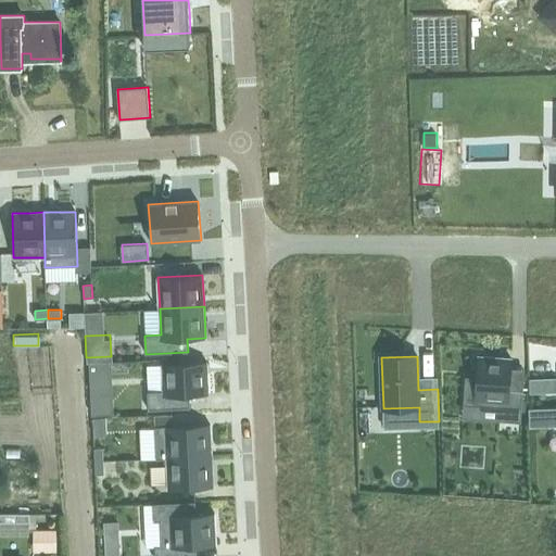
[(466,377),(464,405),(506,408),(505,421),(520,422),(522,391),(509,390),(512,358),(479,356),(478,377),(466,377)]
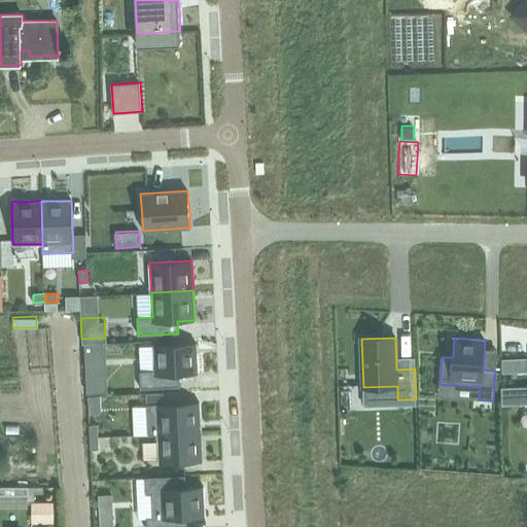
[(154,371),(140,372),(140,388),(180,386),(180,375),(198,374),(196,343),(153,345),(154,371)]
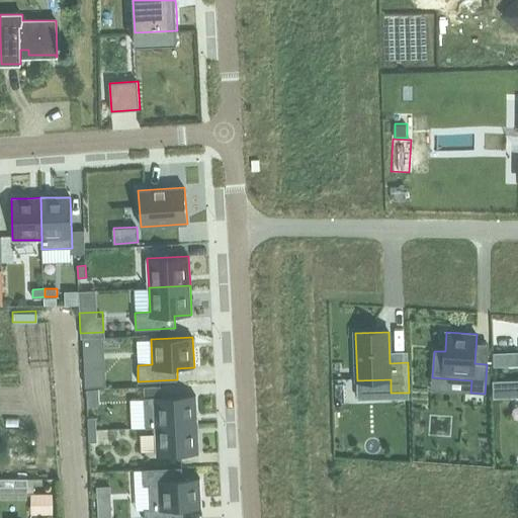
[(491,367),(517,367),(517,349),(491,349),(491,367)]
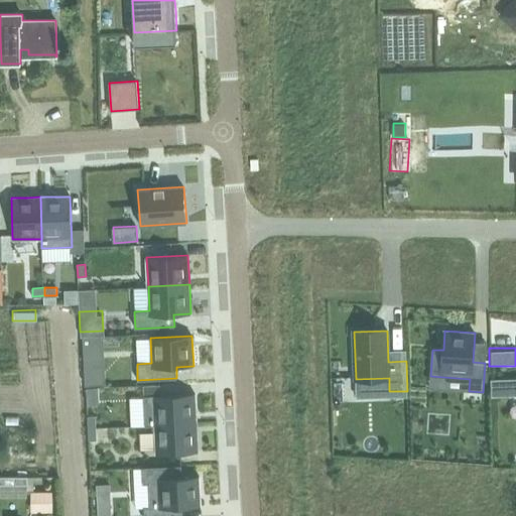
[(99,361),(83,362),(84,374),(84,386),(92,385),(100,385),(99,361)]
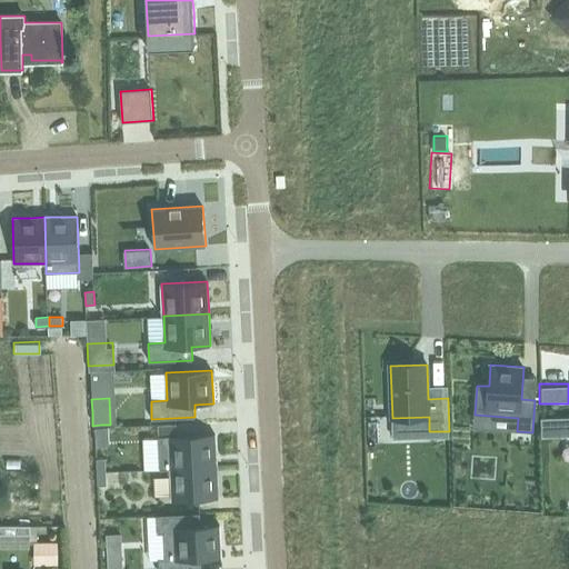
[(388,415),(367,416),(368,442),(389,441),(388,415)]
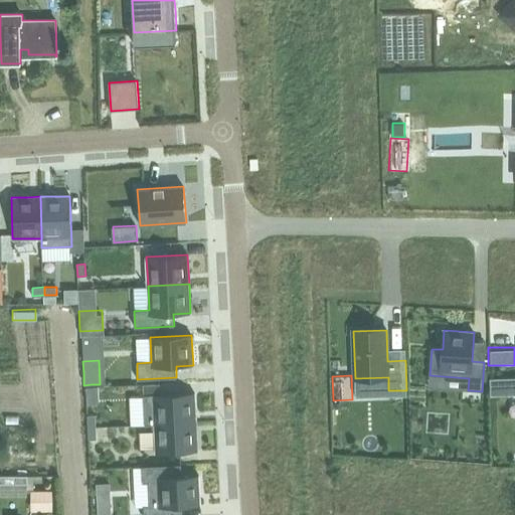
[(506,376),(492,377),(493,394),(506,394),(506,376)]
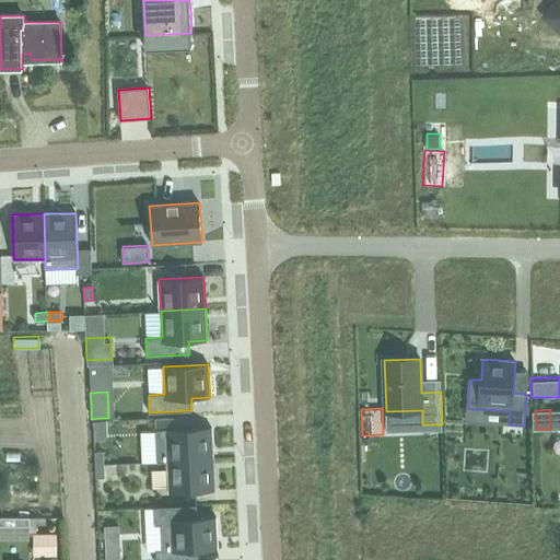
[(107,420),(92,420),(93,438),(108,436),(107,420)]
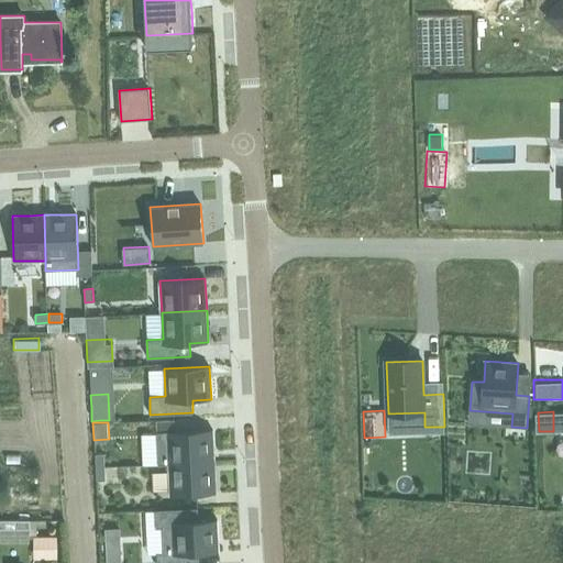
[(212,429),(157,432),(158,465),(169,464),(169,463),(214,461),(212,429)]
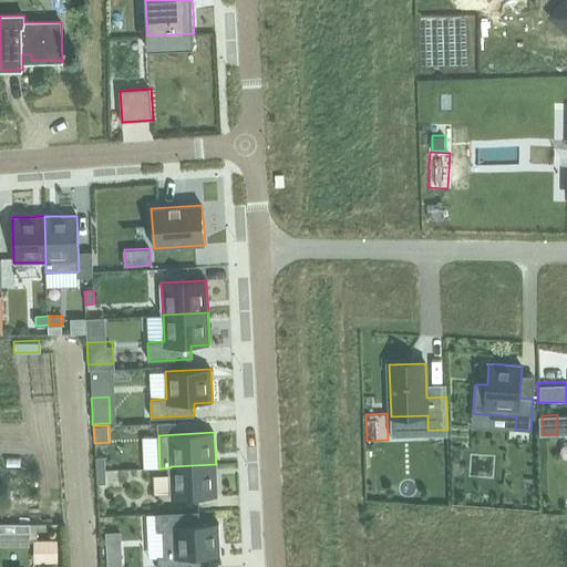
[(142,435),(142,468),(156,467),(156,435),(142,435)]
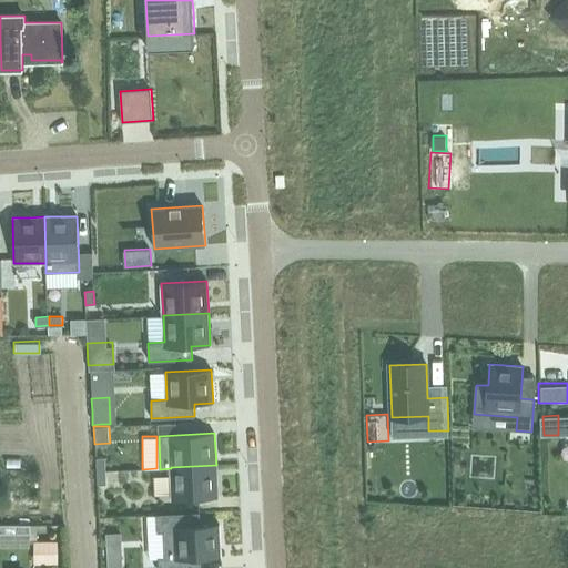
[(105,469),(104,456),(95,457),(97,470),(105,469)]
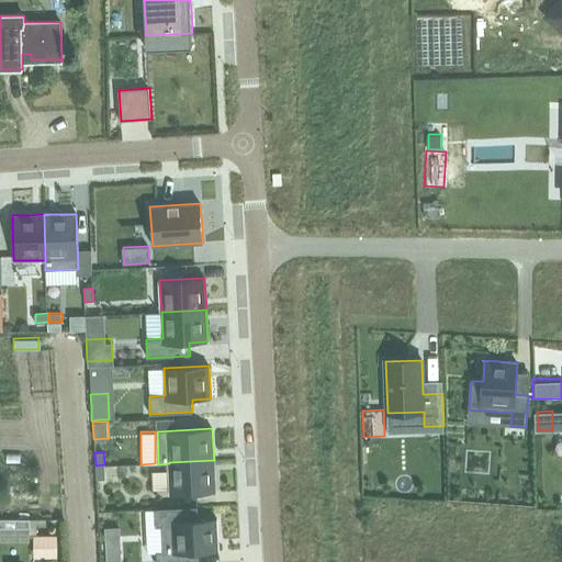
[(214,460),(169,462),(169,463),(170,494),(215,492),(214,460)]
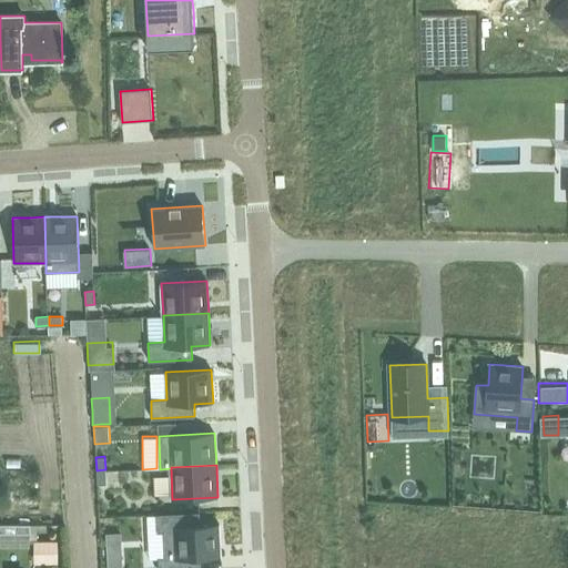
[(97,484),(105,483),(105,469),(97,470),(97,484)]
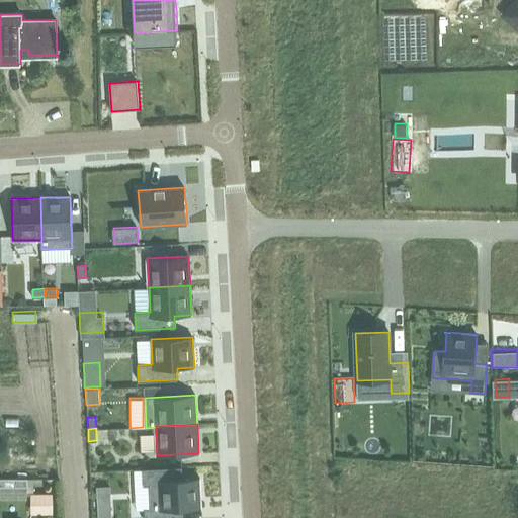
[(182,467),(143,469),(144,486),(149,486),(150,509),(145,510),(145,517),(183,517),(183,509),(201,508),(199,478),(183,479),(182,467)]
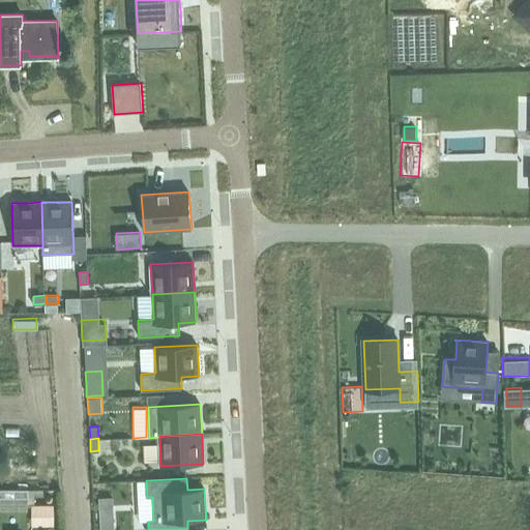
[(0,498),(34,499),(34,491),(0,490),(0,498)]
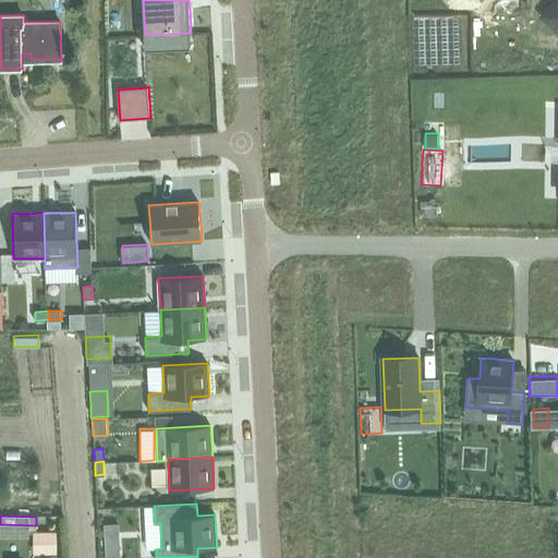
[(112,524),(99,525),(100,534),(113,533),(112,524)]
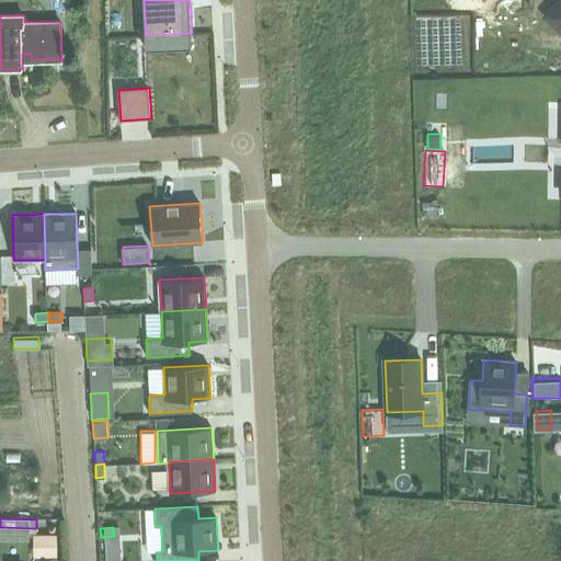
[(58,534),(33,535),(34,558),(58,557),(58,534)]
